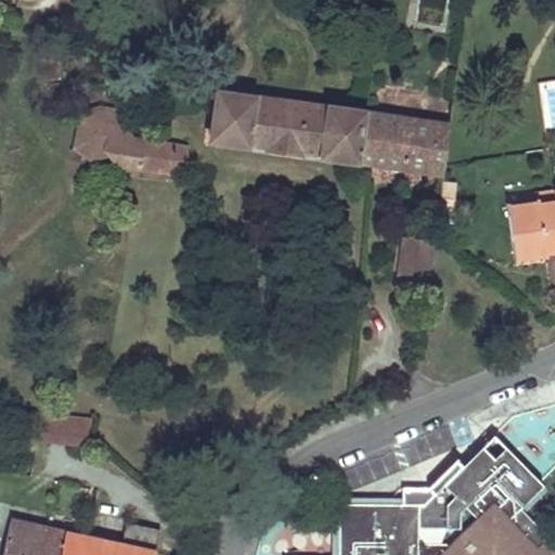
[(210,141),(326,157),(357,162),(363,113),(218,91),(210,141)]
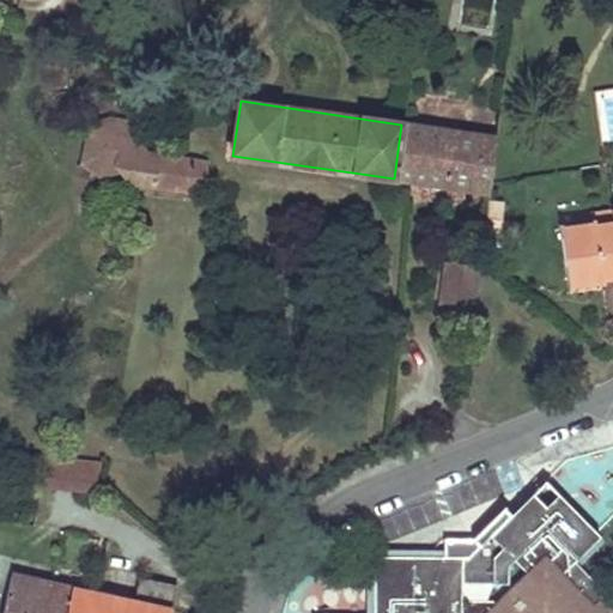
[(89,126),(85,145),(83,164),(119,170),(128,186),(186,194),(190,161),(144,153),(126,121),(110,120),(89,126)]
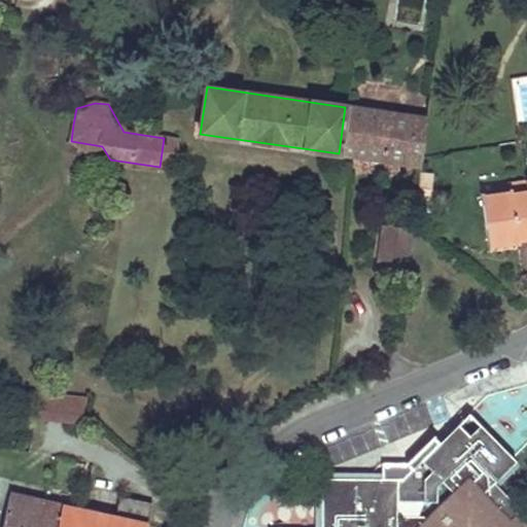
[(345,107),(339,153),(421,166),(427,118),(345,107)]
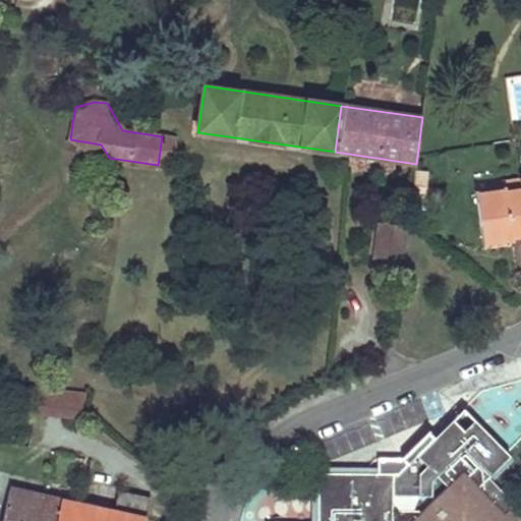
[(171,167),(175,138),(162,136),(158,165),(171,167)]
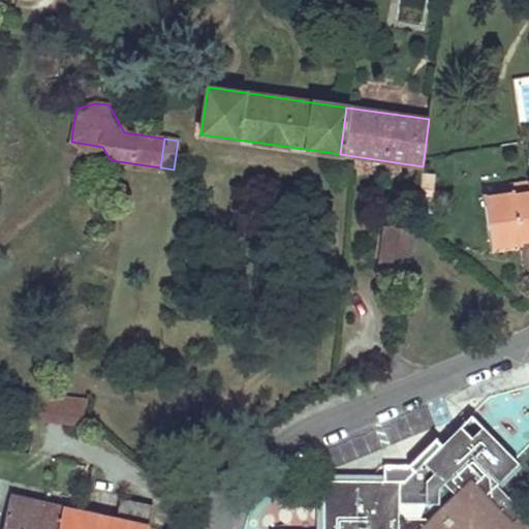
[(102,147),(71,142),(86,153),(102,147)]
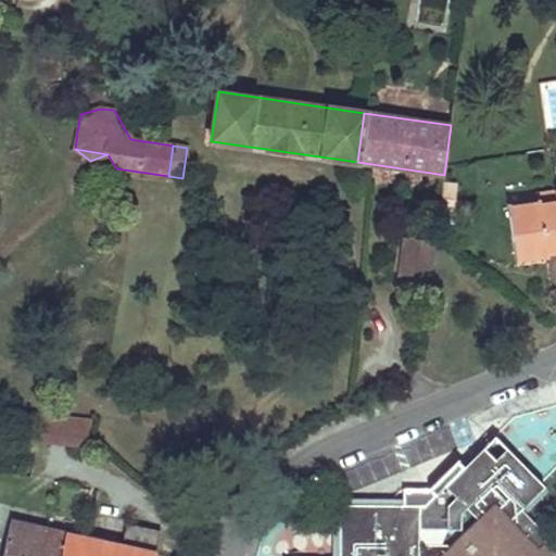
[(455,186),(442,184),(439,213),(452,215),(455,186)]
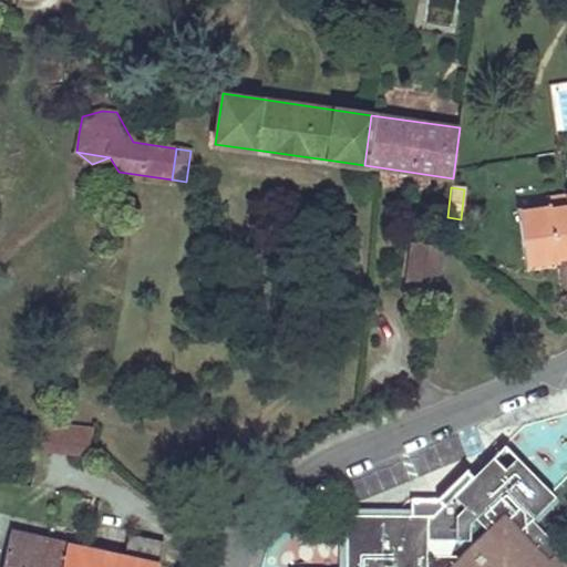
[(549,204),(516,208),(517,216),(550,210),(549,207),(549,204)]
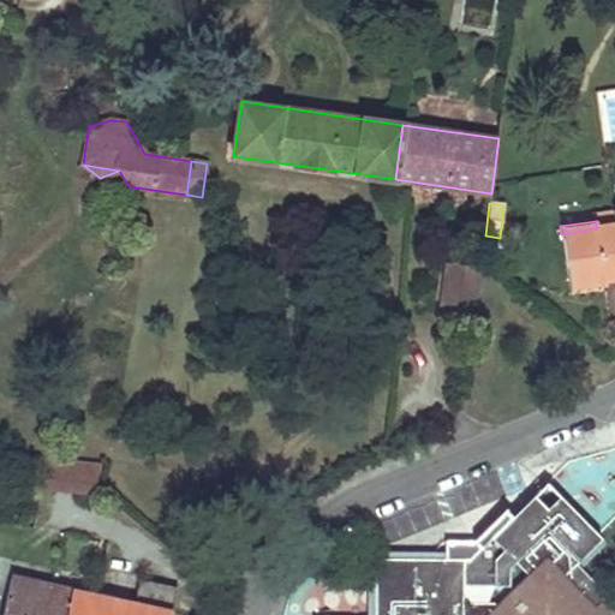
[(614,281),(614,226),(614,222),(596,225),(597,228),(561,234),(568,286),(604,280),(605,284),(614,281)]
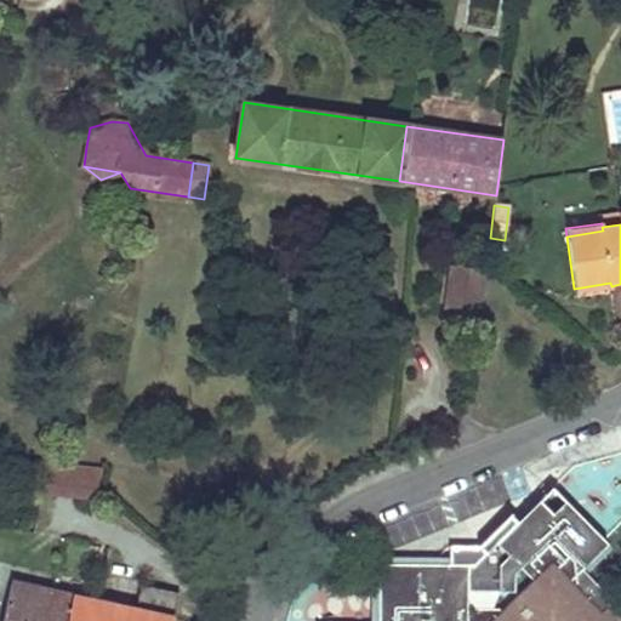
[(450,267),(448,292),(444,317),(478,323),(485,272),(450,267)]
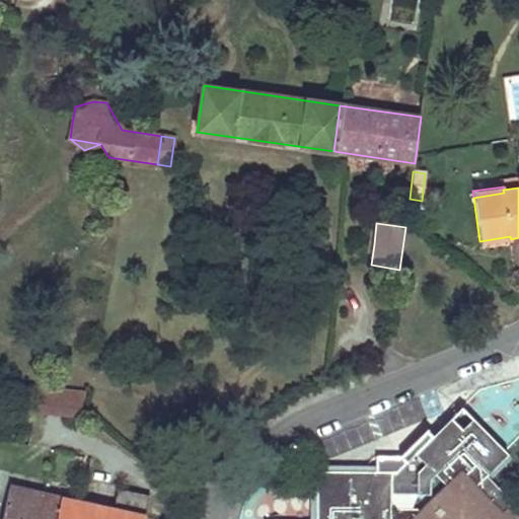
[(480,246),(511,241),(511,239),(510,236),(479,241),(480,246)]
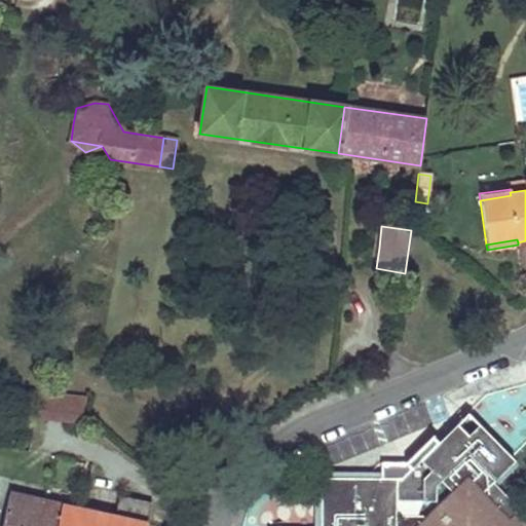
[(90,426),(86,422),(82,419),(87,397),(39,391),(35,418),(90,426)]
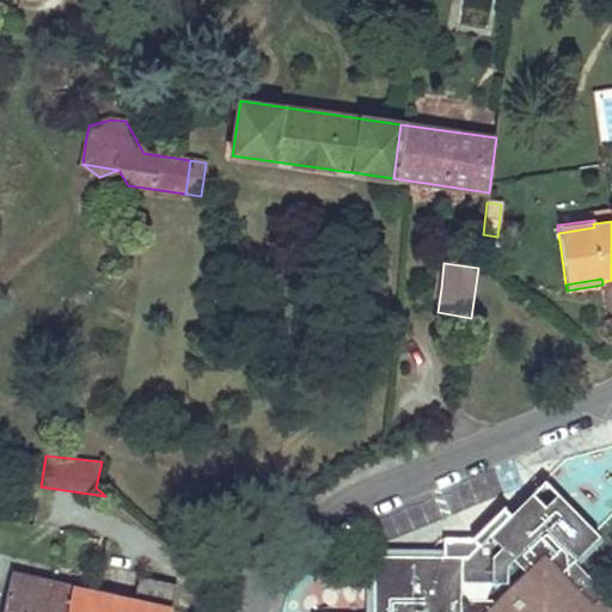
[(543,507),(531,495),(521,505),(544,527),(568,505),(557,494),(543,507)]
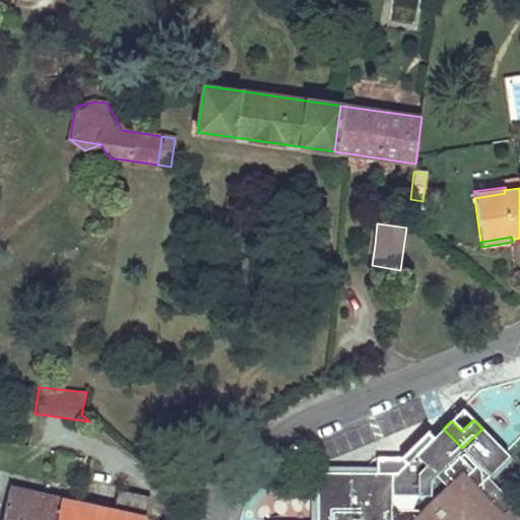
[(519,519),(510,510),(515,504),(489,477),(510,456),(482,429),(462,448),(443,429),(433,438),(415,454),(418,457),(414,462),(411,459),(406,463),(400,456),(399,457),(376,457),(376,472),(317,472),(316,519),(519,519)]
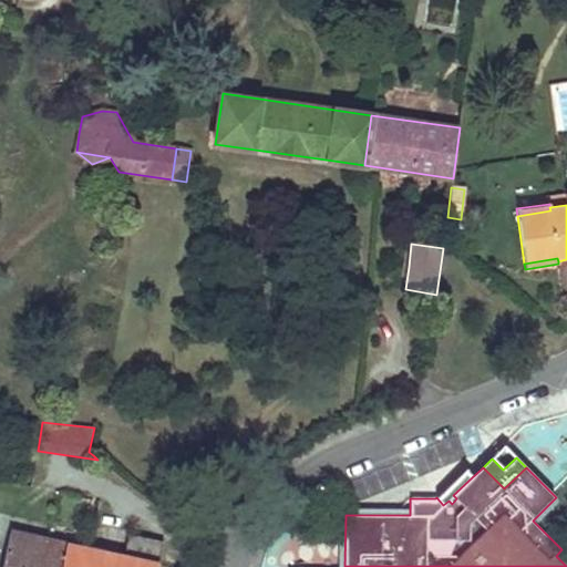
[(465,471),(436,497),(443,505),(449,501),(453,495),(472,477),(465,471)]
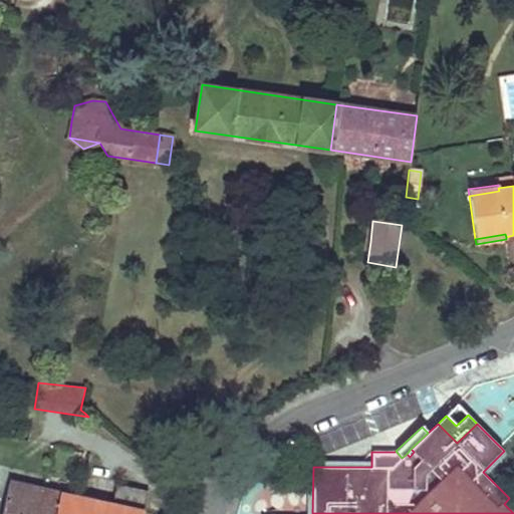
[(37,513),(43,489),(10,482),(2,513),(37,513)]
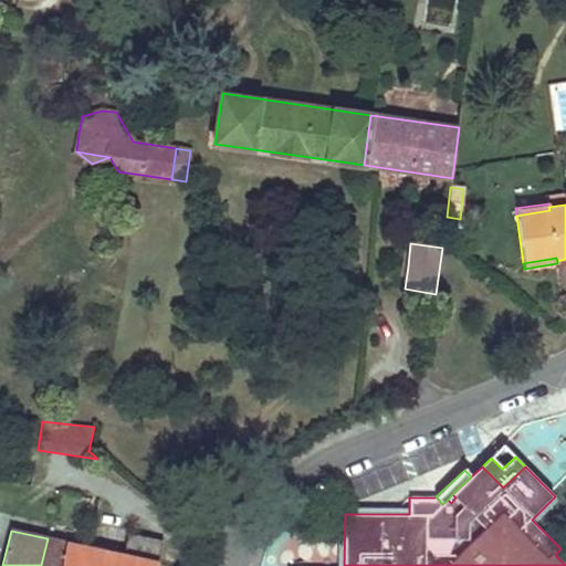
[(124,556),(90,548),(85,565),(157,565),(158,565),(164,541),(128,533),(124,556)]
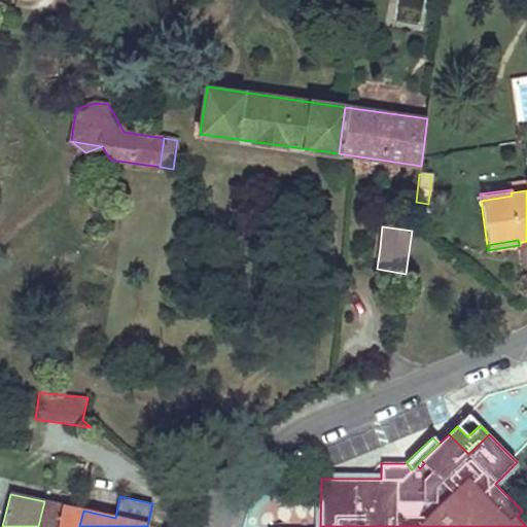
[(53,503),(44,501),(38,526),(79,526),(83,511),(53,503)]
